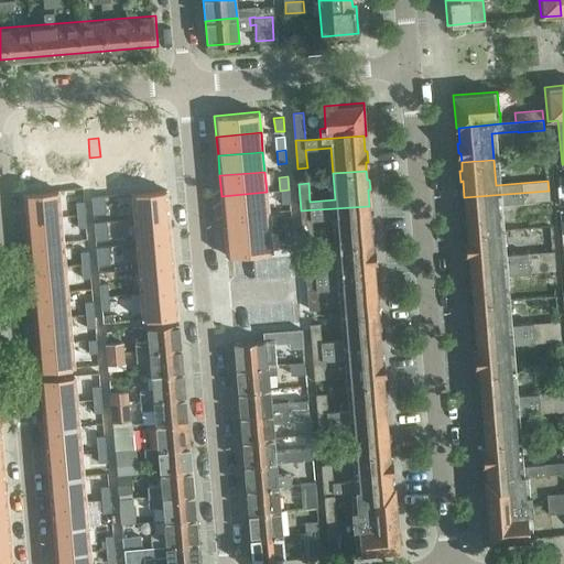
[(289,190),(280,191),(281,204),(290,203),(289,190)]
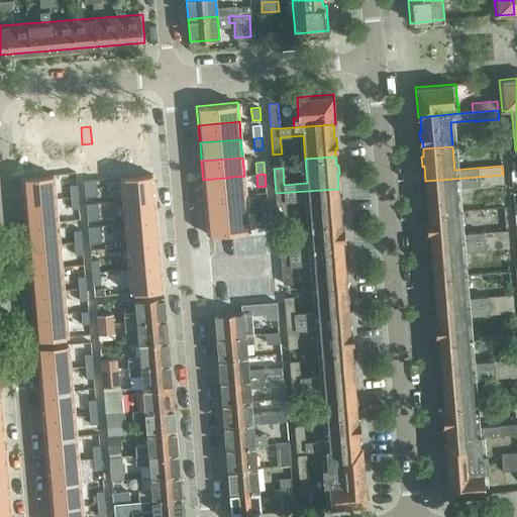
[(55,175),(22,178),(24,201),(53,198),(57,198),(55,175)]
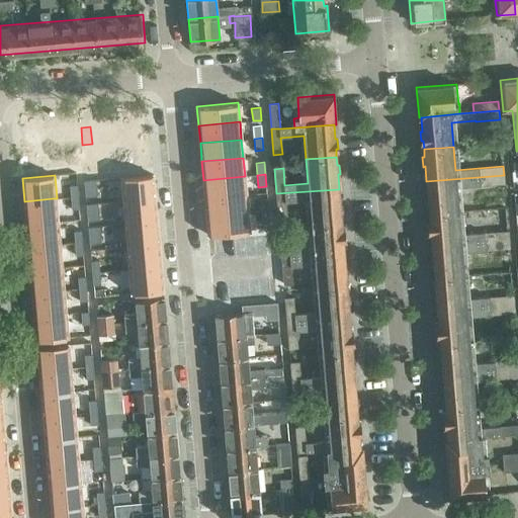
[(154,175),(121,178),(122,193),(122,200),(156,198),(154,175)]
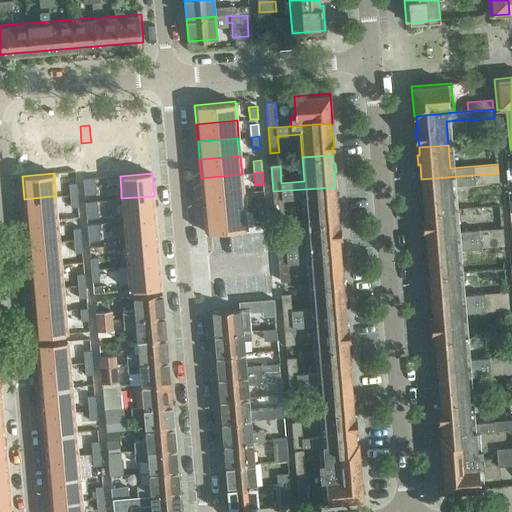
[(423,203),(424,211),(453,209),(451,185),(475,184),(499,182),(498,173),(421,179),(422,194),(420,194),(421,203),(423,203)]
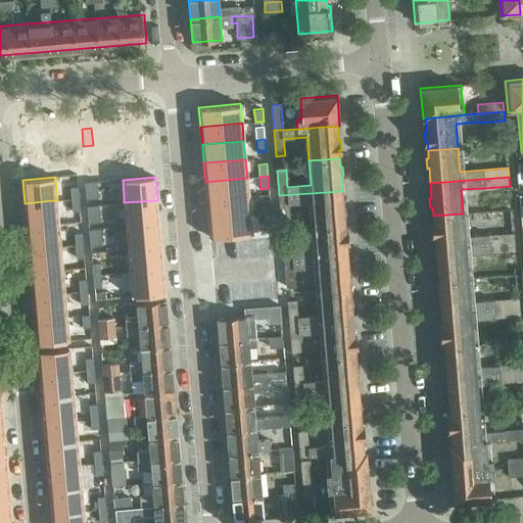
[(247,178),(205,182),(206,200),(248,196),(247,178)]
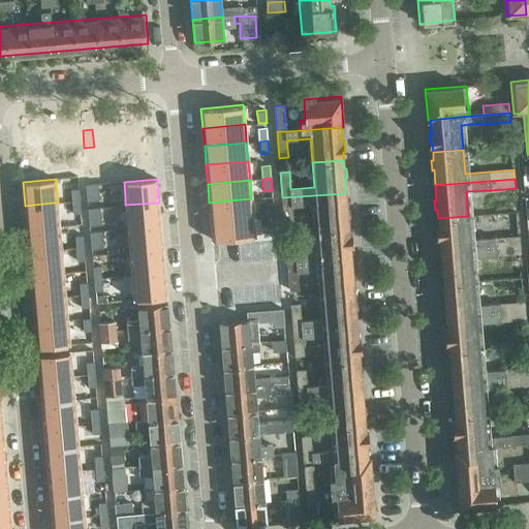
[(95,184),(87,185),(88,192),(99,191),(98,184),(95,184)]
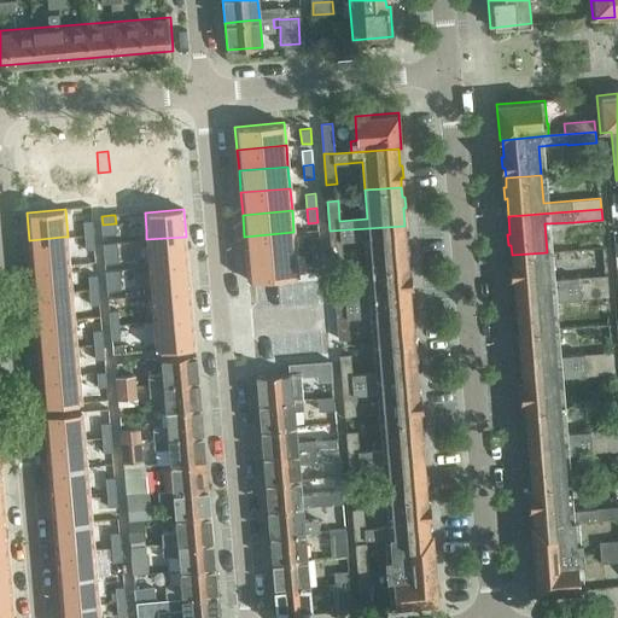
[(93,220),(83,221),(85,235),(94,234),(93,220)]
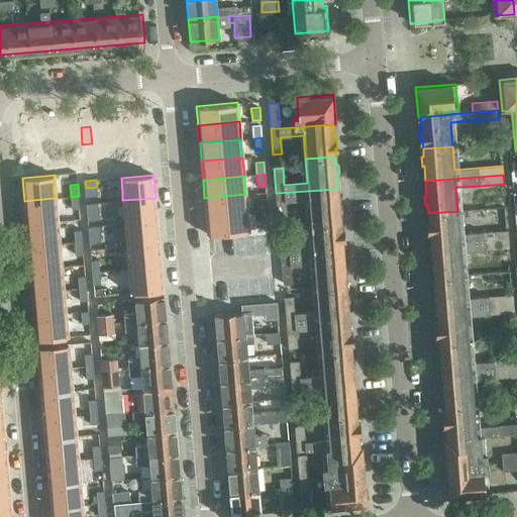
[(97,187),(86,188),(86,196),(94,195),(98,195),(97,187)]
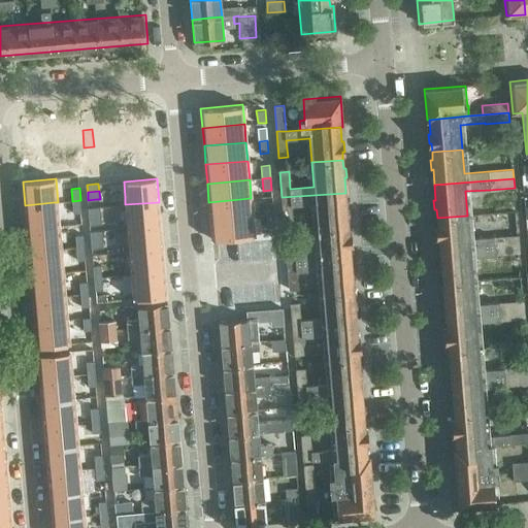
[(315,204),(317,229),(349,226),(348,218),(350,218),(349,207),(347,207),(345,193),(282,197),(284,224),(293,224),(292,206),(315,204)]
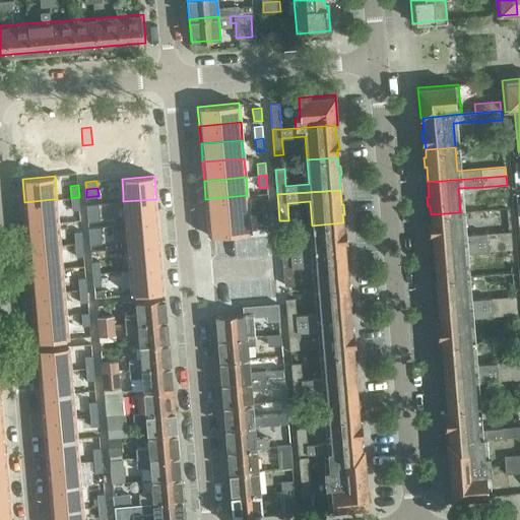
[(247,195),(205,199),(207,217),(249,213),(247,195)]
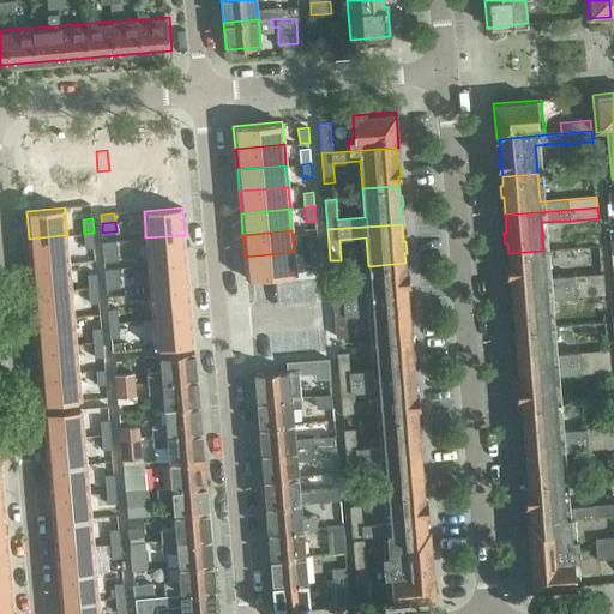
[(94,233),(84,234),(85,248),(95,247),(94,233)]
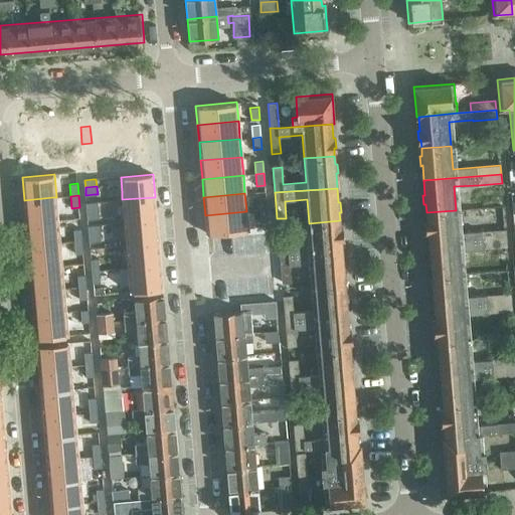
[(52,197),(24,200),(26,222),(54,220),(58,220),(56,197),(52,197)]
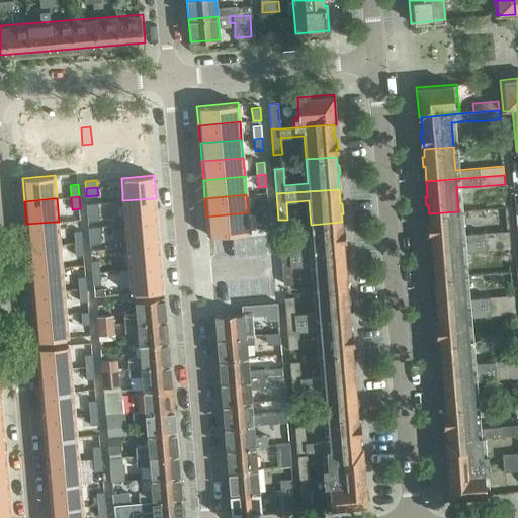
[(156,198),(122,200),(124,217),(124,224),(158,221),(156,198)]
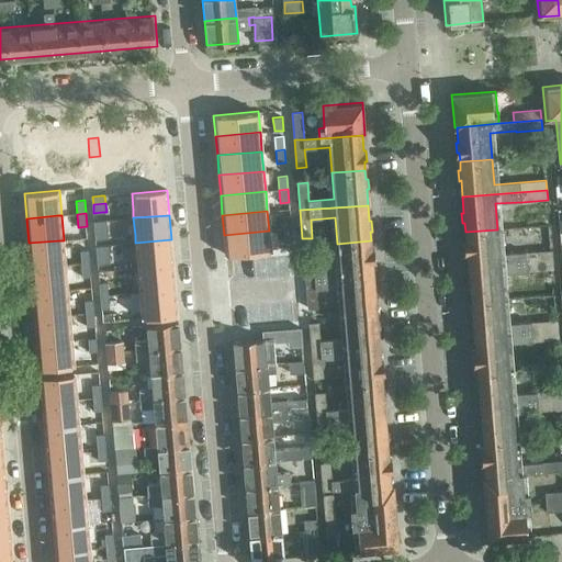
[(291,215),(281,216),(282,229),(292,228),(291,215)]
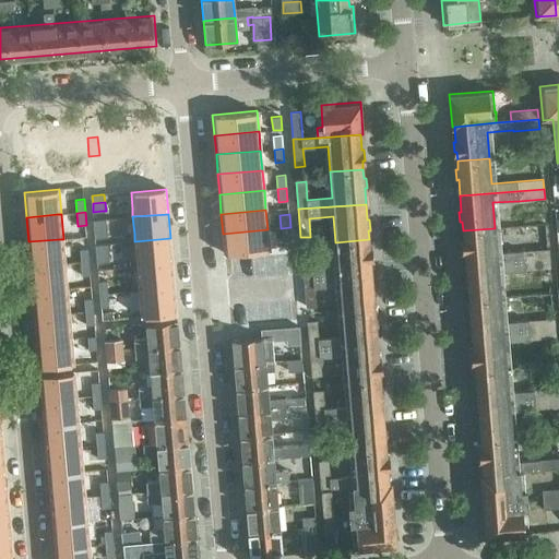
[(103,219),(94,219),(95,228),(107,227),(106,218),(103,219)]
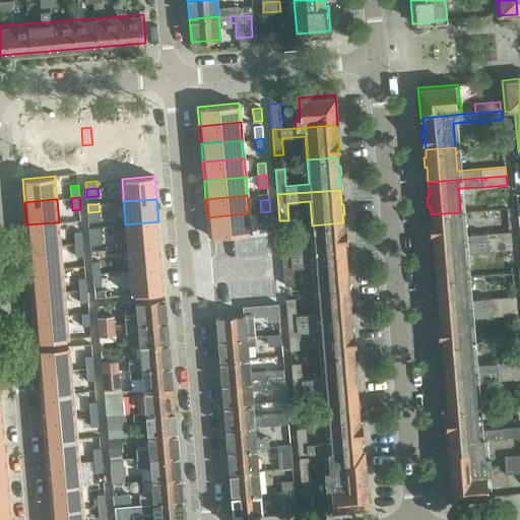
[(100,211),(88,212),(88,220),(96,219),(101,219),(100,211)]
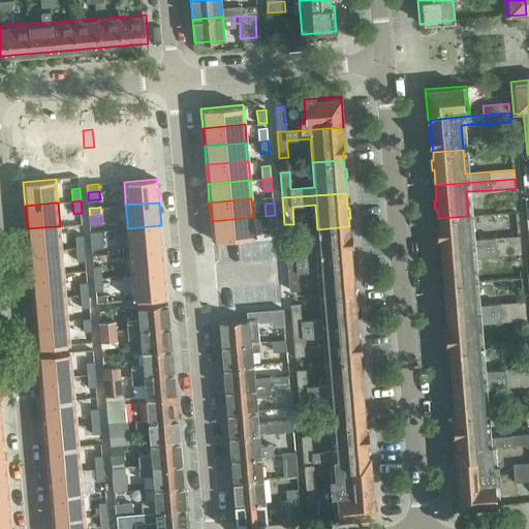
[(275,215),(266,216),(267,228),(276,227),(275,215)]
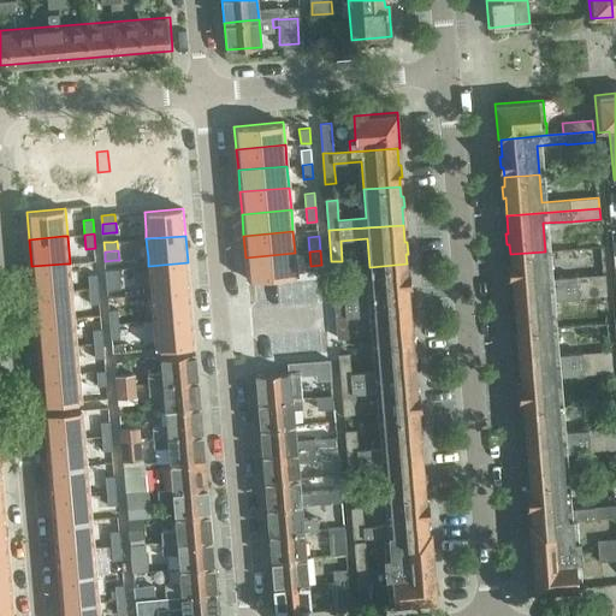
[(511,274),(513,292),(605,285),(605,274),(576,277),(548,279),(545,252),(510,254),(511,264),(508,265),(509,276),(511,274)]
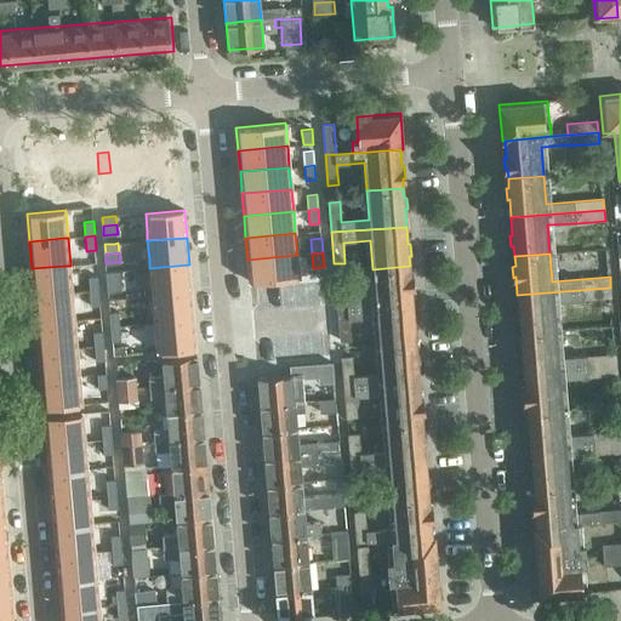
[(297,255),(248,260),(249,281),(298,277),(297,255)]
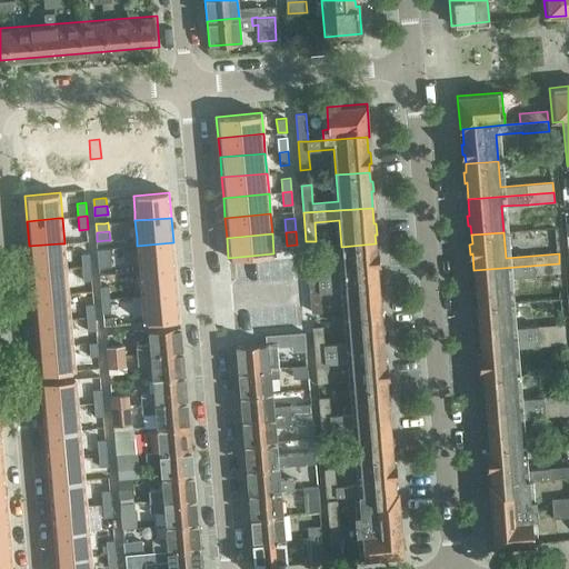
[(173,242),(137,246),(138,255),(139,263),(139,270),(176,268),(173,242)]
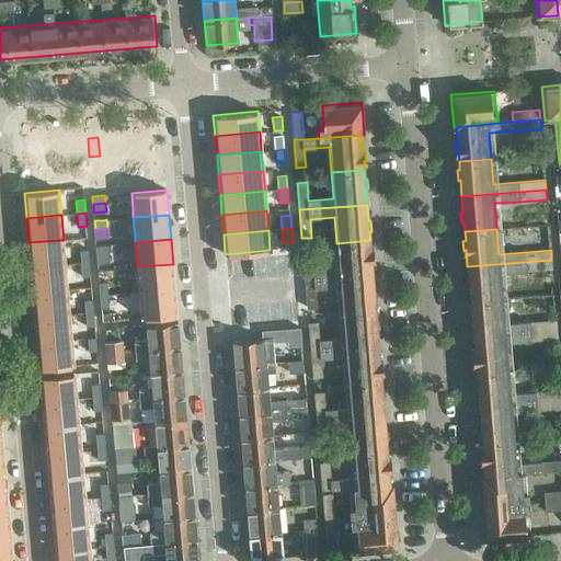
[(59,240),(29,242),(31,267),(61,265),(66,264),(64,240),(59,240)]
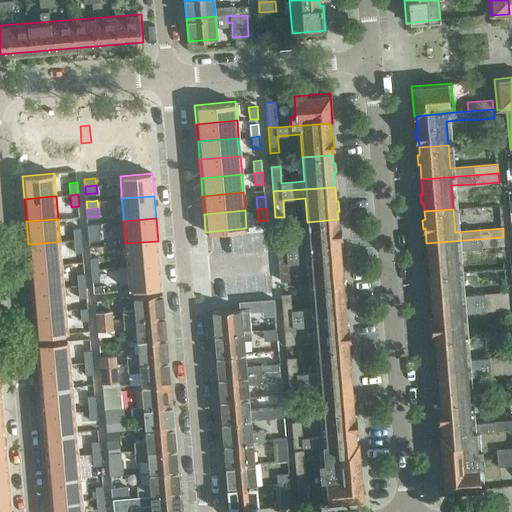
[(276,231),(278,255),(340,251),(339,236),(341,236),(341,227),(338,227),(338,219),(307,222),(309,245),(286,247),(285,230),(276,231)]
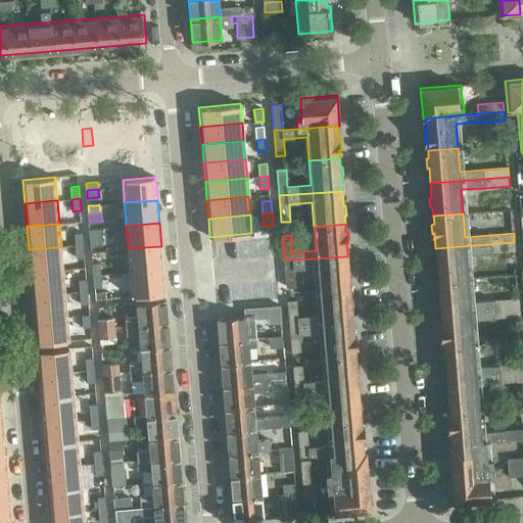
[(98,229),(90,229),(91,237),(98,236),(102,236),(101,228),(98,229)]
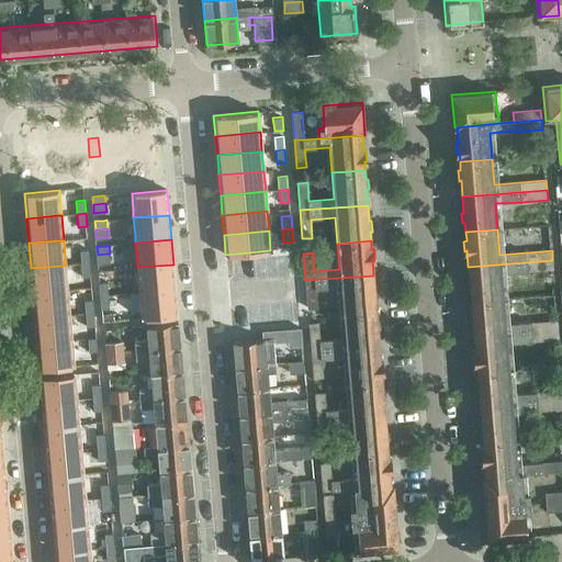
[(89,250),(80,251),(81,263),(90,262),(89,250)]
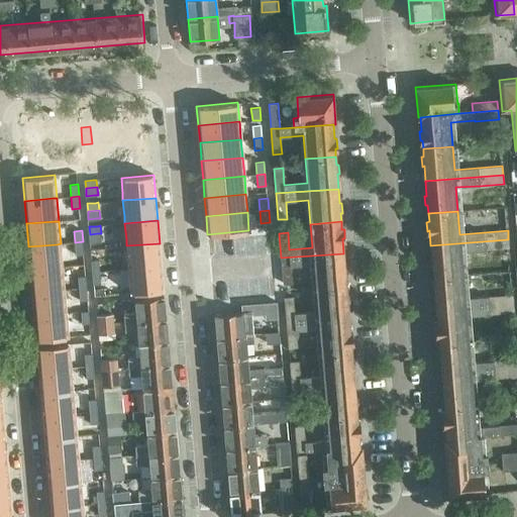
[(97,233),(90,234),(90,242),(98,242),(102,241),(101,233),(97,233)]
